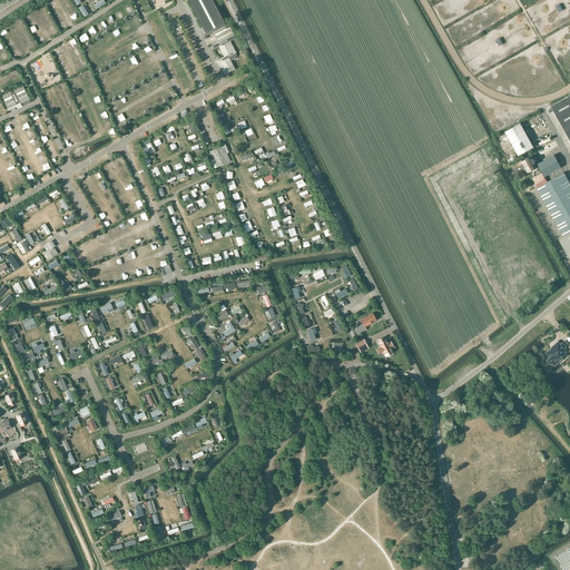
[(236,53),(231,41),(236,38),(234,36),(228,25),(226,26),(224,23),(225,23),(213,0),(188,0),(206,32),(207,36),(213,32),(218,43),(222,41),(223,45),(219,47),(224,57),(225,57),(226,59),(220,61),(223,65),(220,65),(223,68),(220,69),(222,71),(223,70),(225,75),(235,69),(231,60),(235,58),(236,57),(237,56),(236,53)]
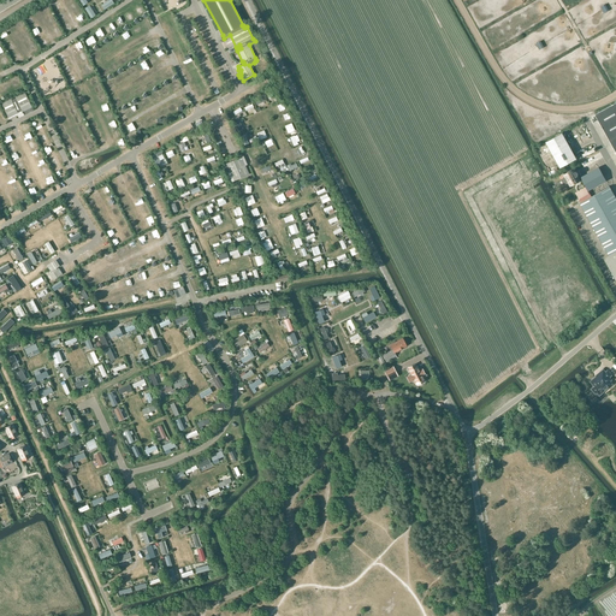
[(24,114),(33,111),(31,107),(33,107),(25,93),(16,98),(12,100),(12,99),(1,104),(9,118),(17,114),(18,118),(24,116),(24,114)]
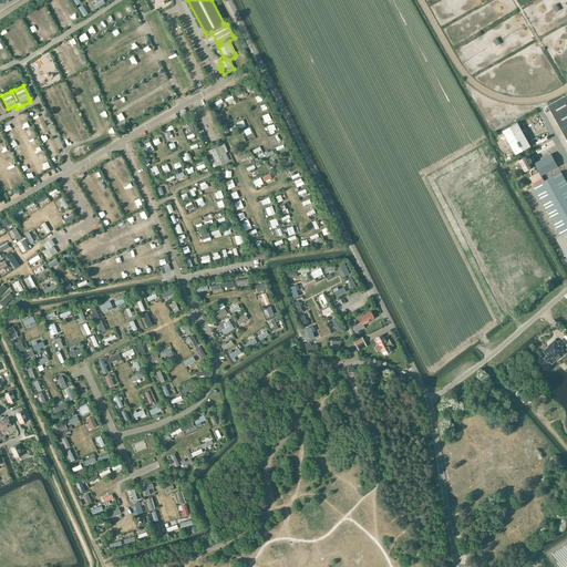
[(566,94),(547,105),(566,140),(566,94)]
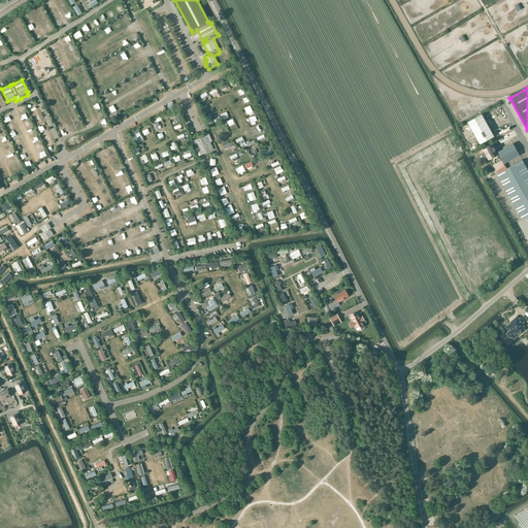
[(169,102),(163,105),(166,111),(175,106),(173,102),(170,104),(169,102)]
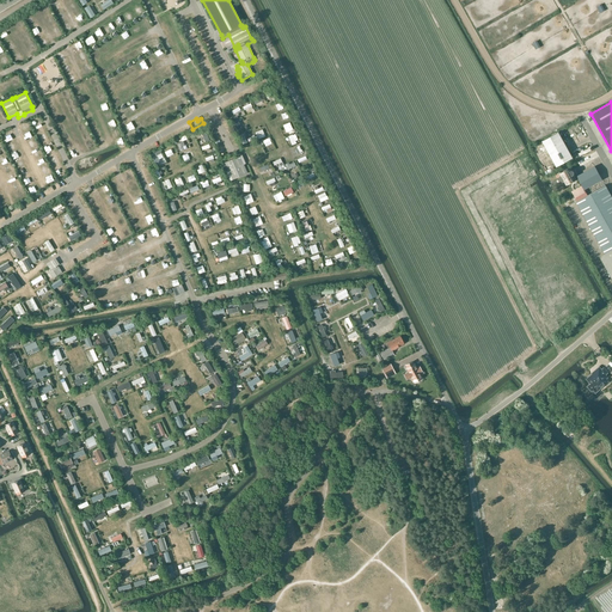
[(543,141),(550,153),(557,166),(574,158),(560,132),(543,141)]
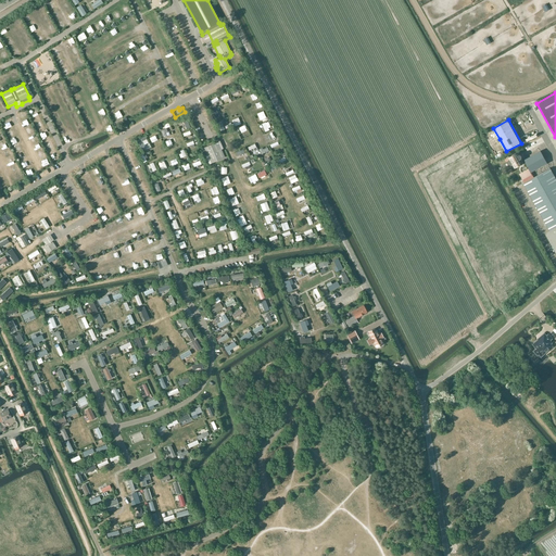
[(224,149),(219,140),(204,148),(205,150),(203,151),(205,155),(205,156),(209,164),(211,163),(225,158),(222,149),(224,149)]
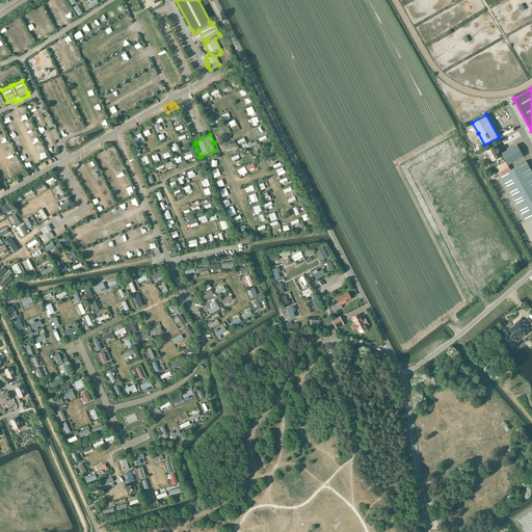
[(516,144),(501,154),(506,161),(511,169),(527,161),(524,156),(516,144)]
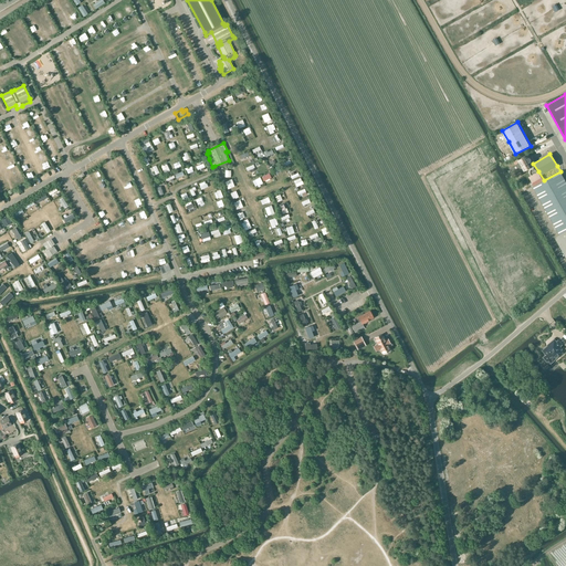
[(527,155),(525,156),(517,160),(519,163),(517,164),(516,166),(517,168),(521,168),(522,168),(524,171),(534,166),(531,161),(531,159),(531,158),(530,158),(527,155)]
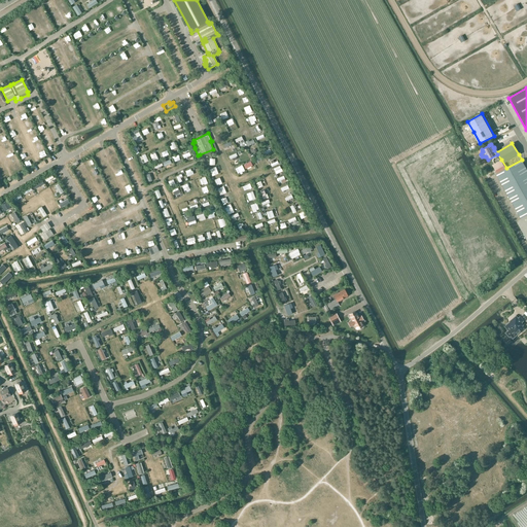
[(501,160),(492,165),(497,173),(506,168),(501,160)]
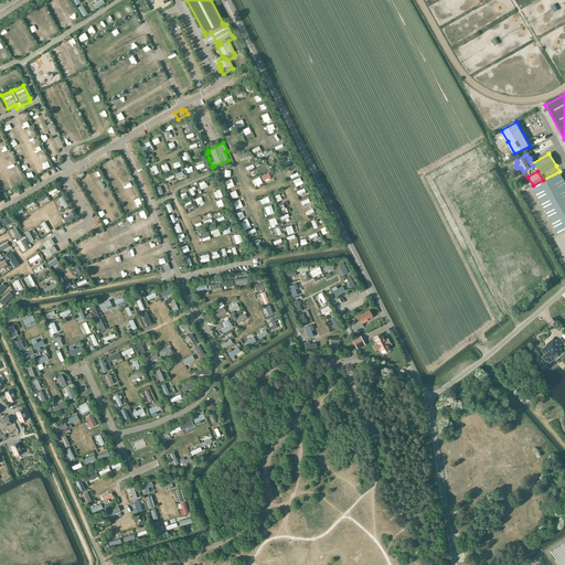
[(543,180),(533,185),(532,187),(558,234),(564,245),(564,181),(560,171),(543,180)]
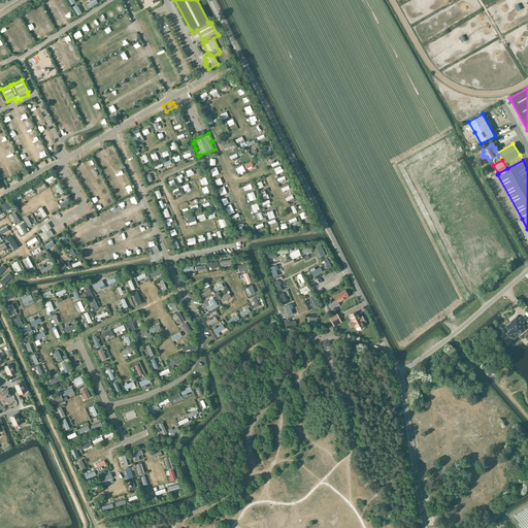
[(47,230),(52,228),(48,223),(40,228),(43,233),(44,232),(45,233),(42,235),(46,240),(54,235),(51,230),(48,231),(47,230)]
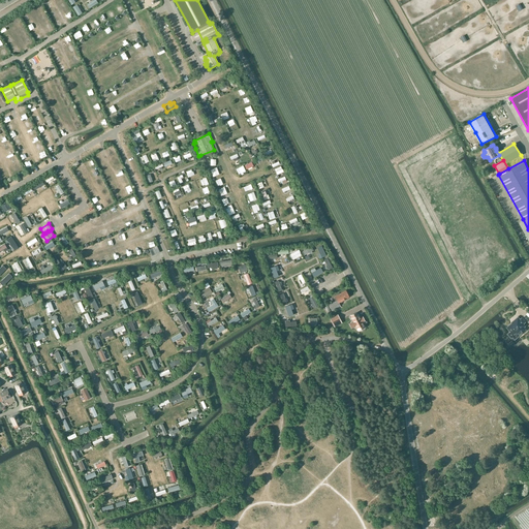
[(152,256),(160,252),(157,245),(149,249),(152,256)]
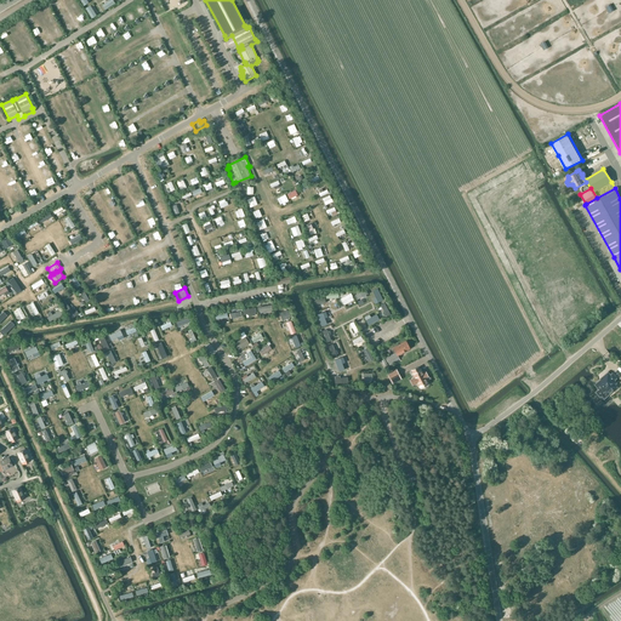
[(399,357),(403,354),(402,353),(410,349),(405,341),(393,347),(393,348),(392,348),(394,353),(386,358),(389,364),(399,359),(399,357)]
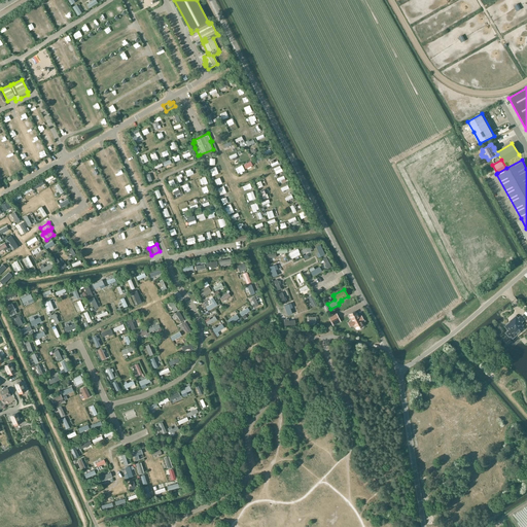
[(355,311),(349,314),(350,315),(350,316),(350,317),(352,320),(351,321),(353,325),(354,325),(356,328),(356,327),(357,329),(362,326),(362,325),(362,324),(361,321),(362,320),(359,316),(358,317),(357,314),(356,314),(355,311)]
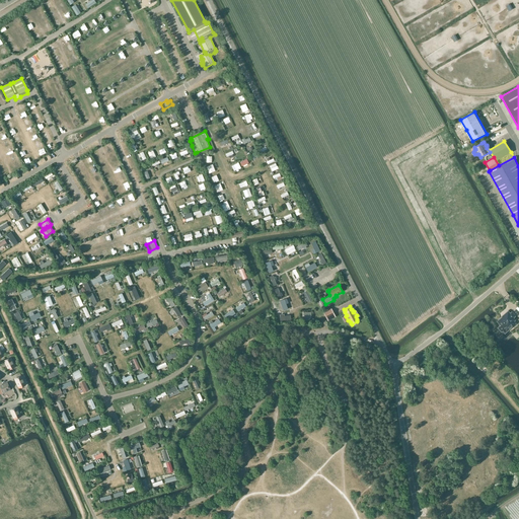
[(331,308),(324,312),(327,318),(335,314),(331,308)]
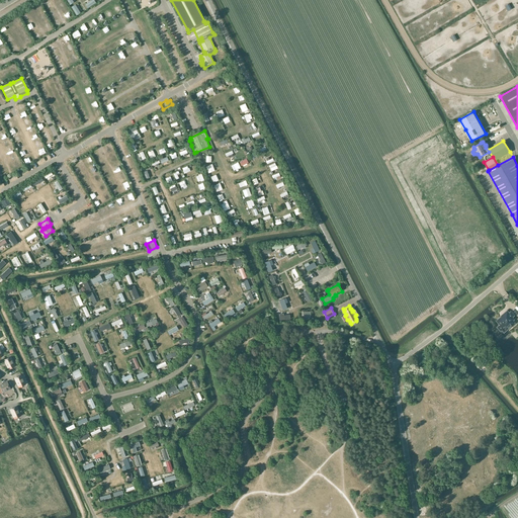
[(504,315),(497,321),(500,325),(499,326),(498,327),(499,328),(500,330),(501,330),(502,330),(506,326),(508,328),(513,325),(511,322),(514,320),(512,317),(514,316),(511,312),(509,313),(507,311),(503,314),(503,315),(504,315)]
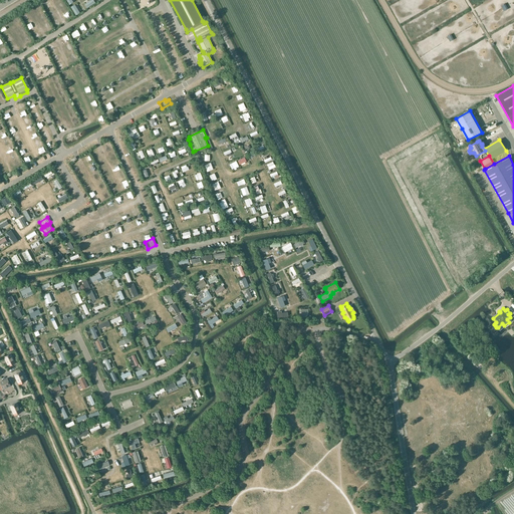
[(10,353),(4,356),(9,365),(15,362),(10,353)]
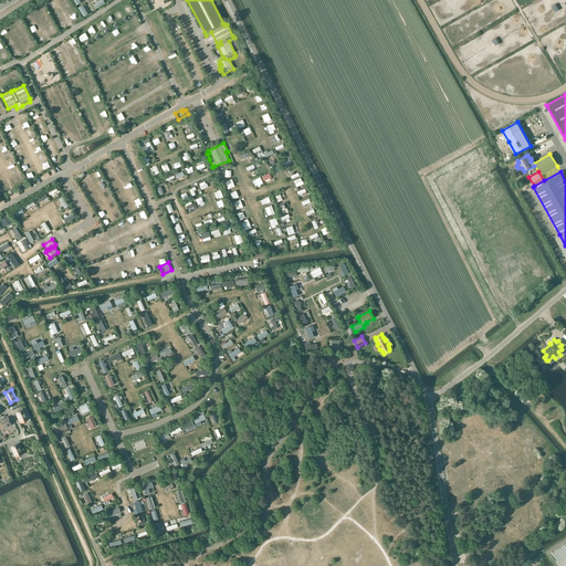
[(23,409),(17,412),(21,422),(28,419),(23,409)]
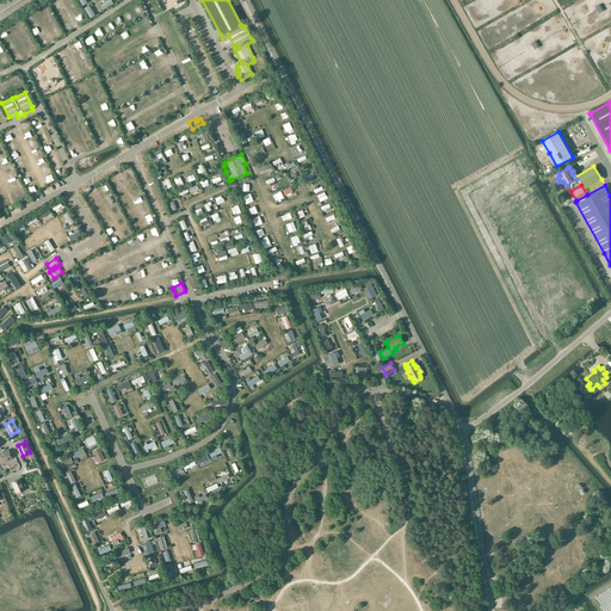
[(8,450),(0,454),(0,460),(1,463),(12,458),(8,450)]
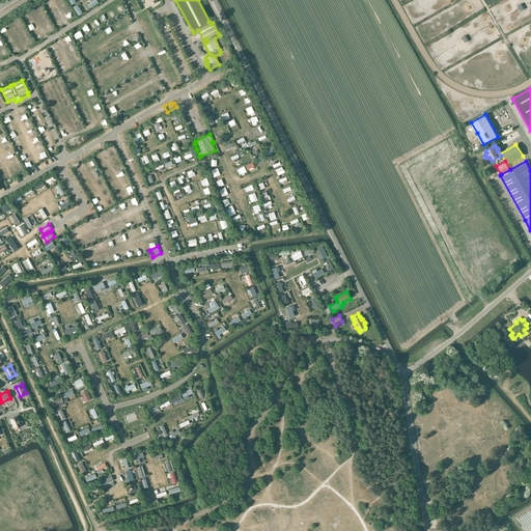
[(17,416),(10,419),(15,428),(22,425),(17,416)]
